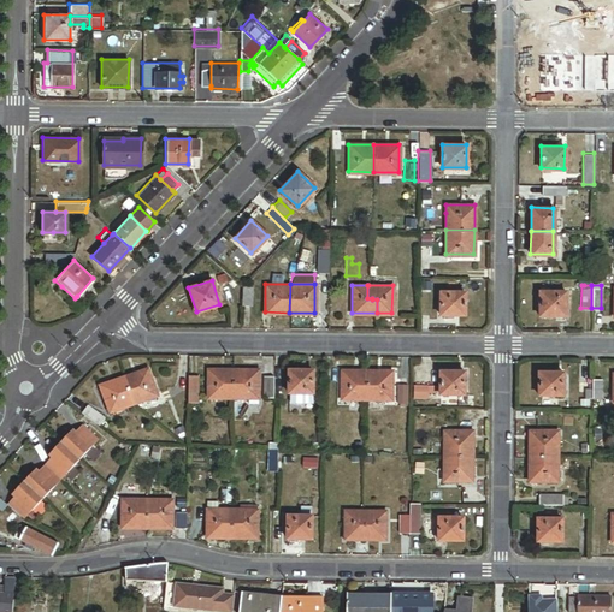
[(241,286),(240,304),(251,306),(251,286),(241,286)]
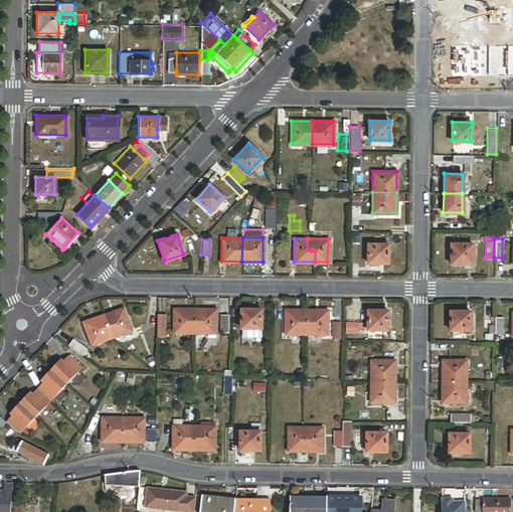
[(357,239),(349,239),(349,257),(349,258),(357,258),(357,239)]
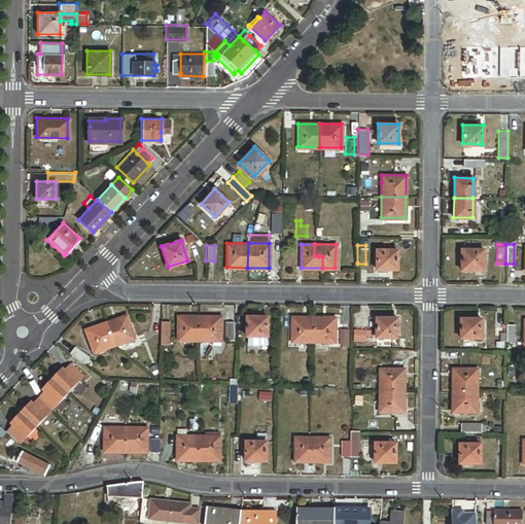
[(483,249),(461,248),(460,269),(482,269),(483,249)]
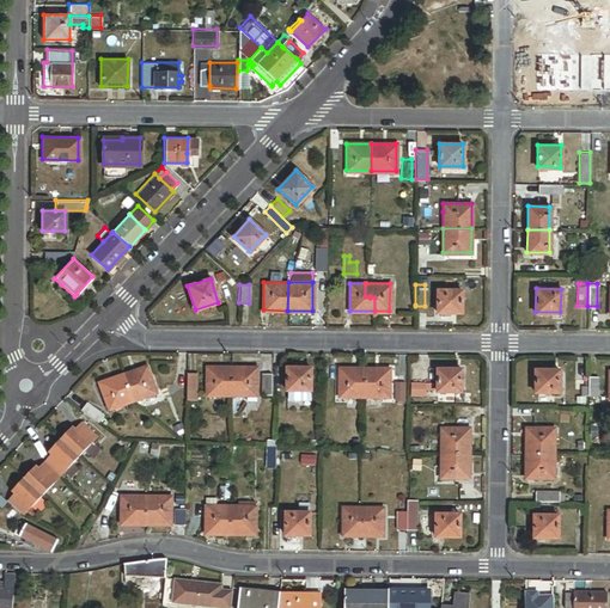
[(451,289),(438,289),(438,312),(461,312),(461,290),(451,289)]
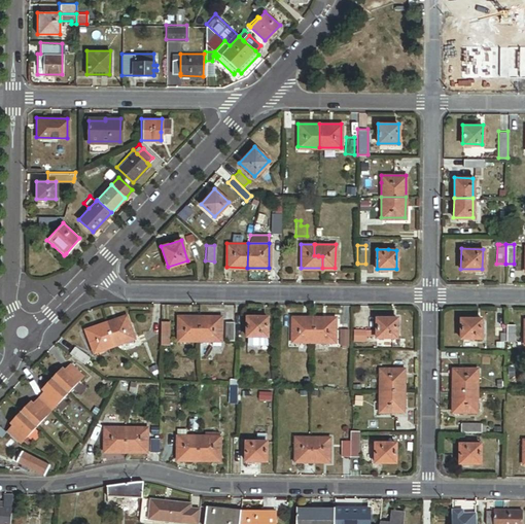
[(125,315),(105,321),(113,344),(133,337),(125,315)]
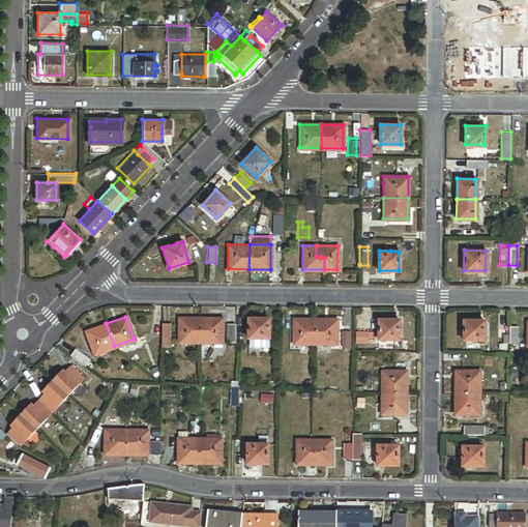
[(200,341),(200,317),(178,317),(178,341),(199,342),(200,341)]
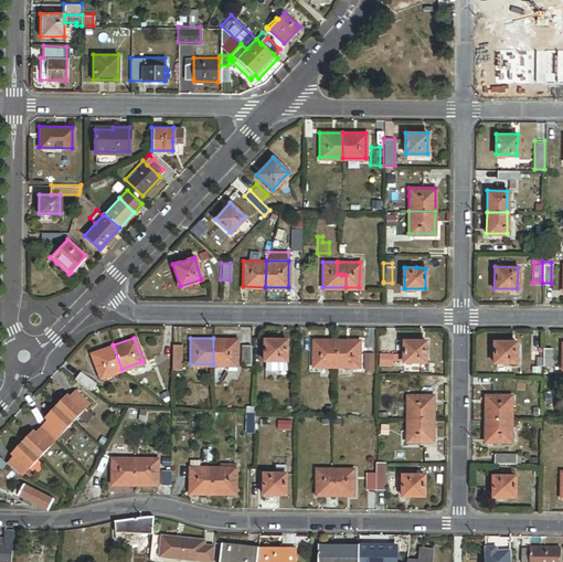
[(235,338),(213,338),(213,363),(227,364),(235,364),(235,338)]
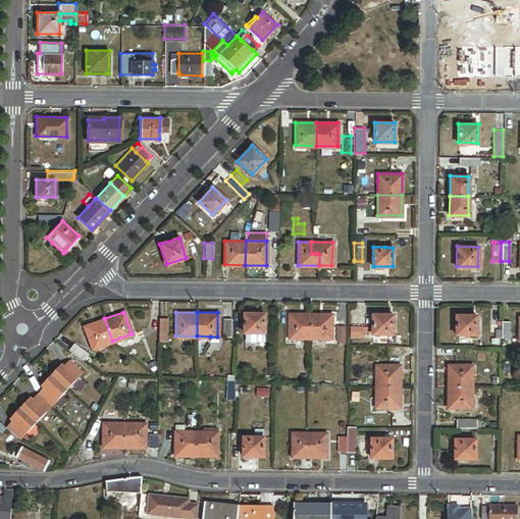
[(264,313),(244,313),(244,332),(246,332),(246,340),(263,340),(264,313)]
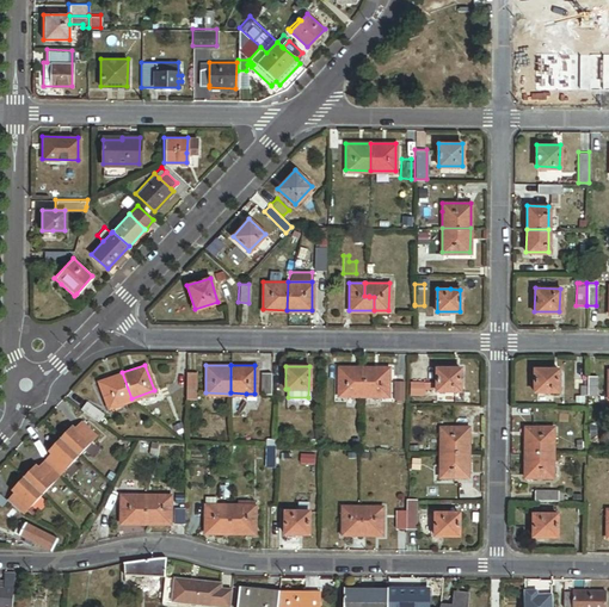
[(363,367),(363,366),(338,366),(338,394),(362,394),(363,367)]
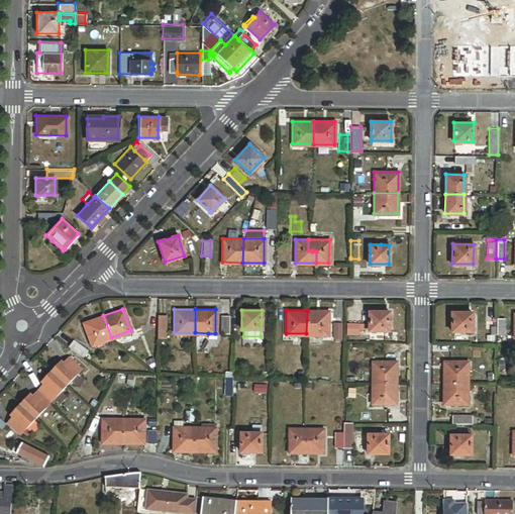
[(327,311),(307,310),(307,311),(306,333),(320,334),(320,337),(326,337),(327,334),(327,333),(327,311)]
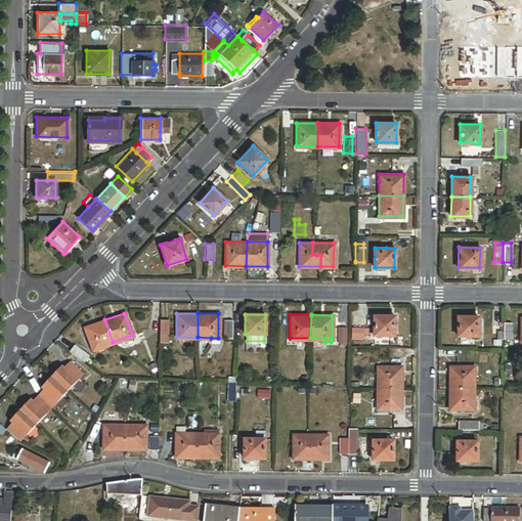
[(374,315),(374,335),(382,335),(393,335),(394,315),(374,315)]
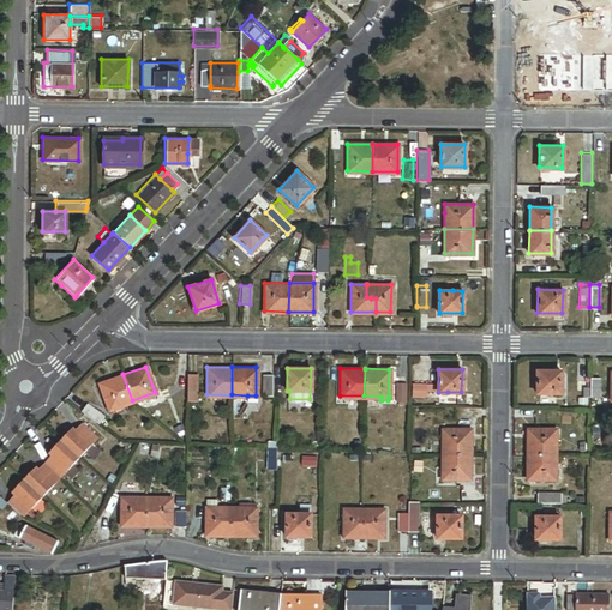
[(561,370),(537,370),(537,392),(561,393),(561,370)]
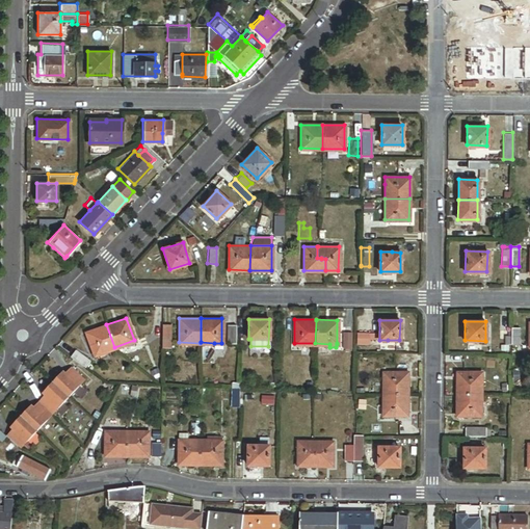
[(170,323),(161,323),(161,347),(170,347),(170,323)]
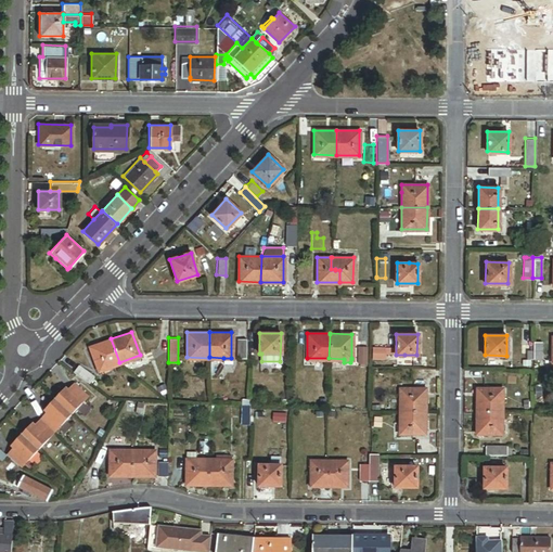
[(245,337),(241,337),(236,337),(236,358),(245,358),(245,337)]
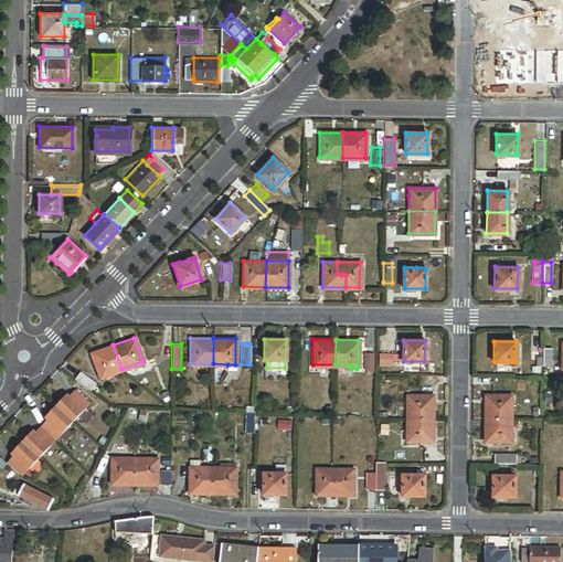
[(121,369),(113,345),(91,352),(99,377),(121,369)]
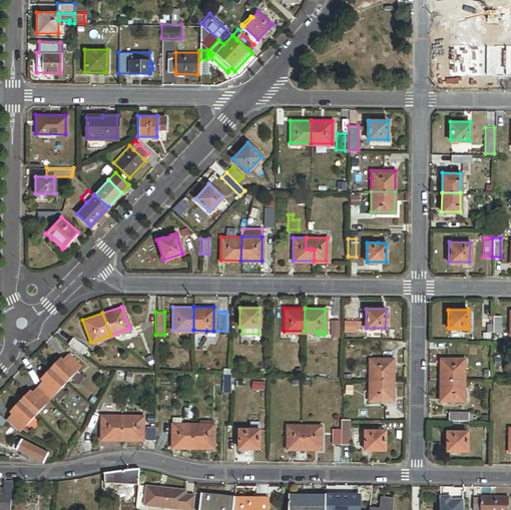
[(72,336),(67,343),(82,354),(86,347),(72,336)]
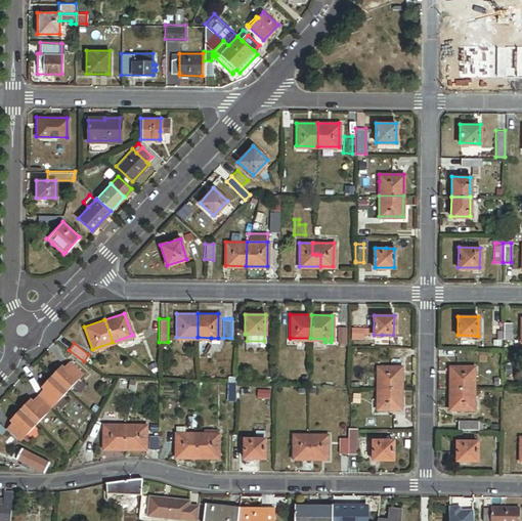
[(396,347),(381,346),(381,355),(396,355),(396,347)]
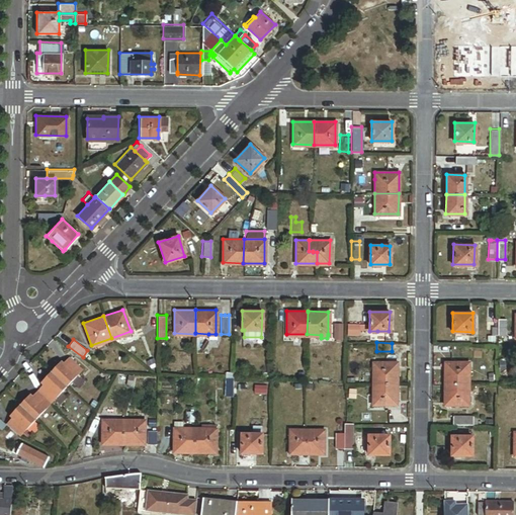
[(41,383),(36,390),(51,403),(81,369),(68,356),(63,362),(59,365),(56,363),(43,377),(46,380),(41,383)]
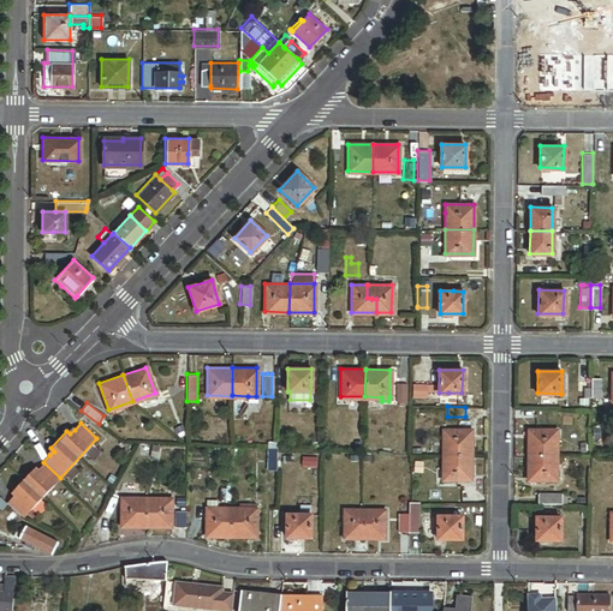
[(442,429),(442,454),(471,454),(471,429),(442,429)]
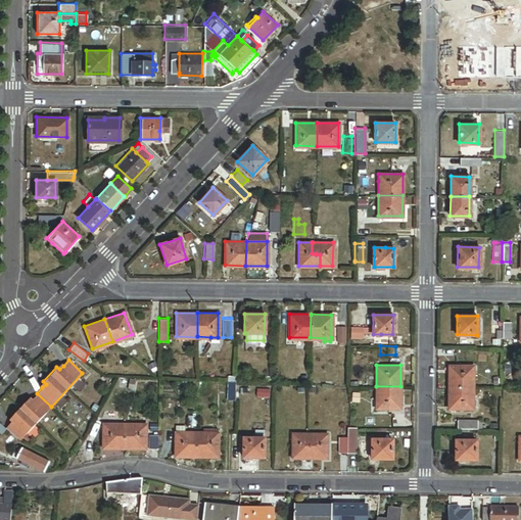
[(448,386),(472,386),(472,365),(448,365),(448,386)]
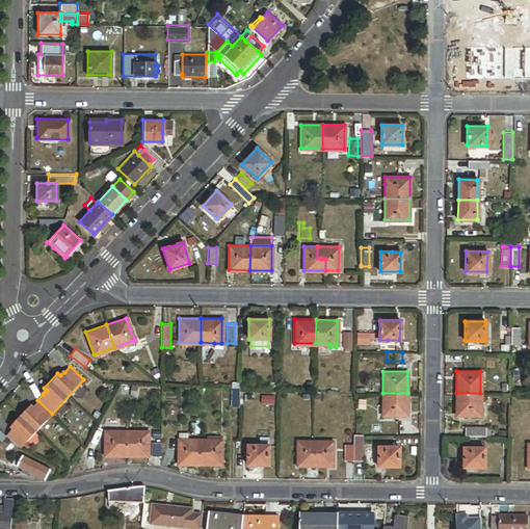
[(489,386),(500,386),(501,371),(496,371),(487,373),(487,376),(489,376),(489,386)]
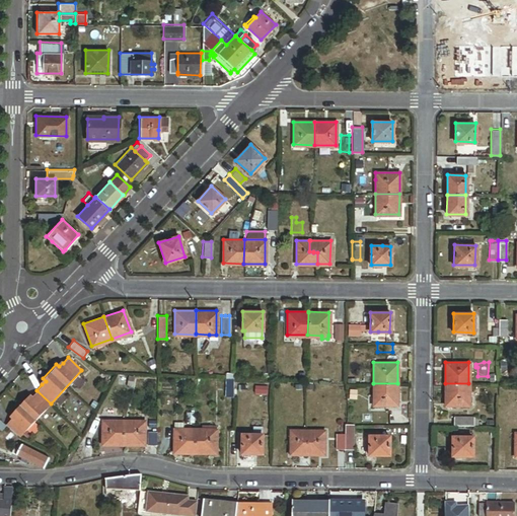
[(397,383),(373,383),(373,403),(396,404),(397,383)]
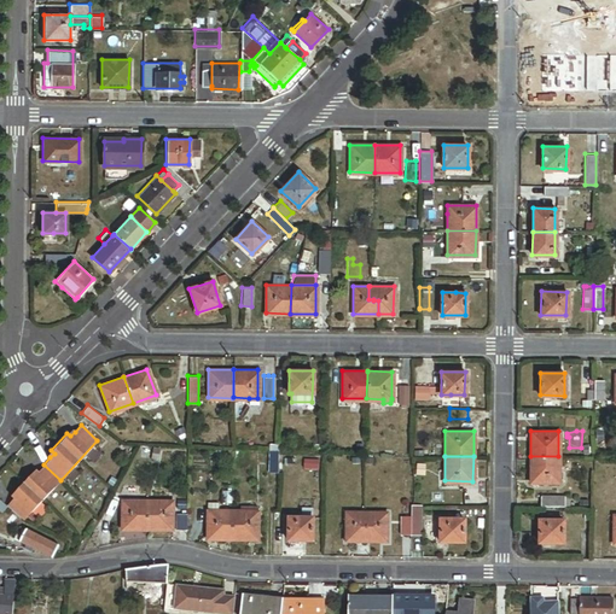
[(557,481),(558,456),(530,456),(529,481),(557,481)]
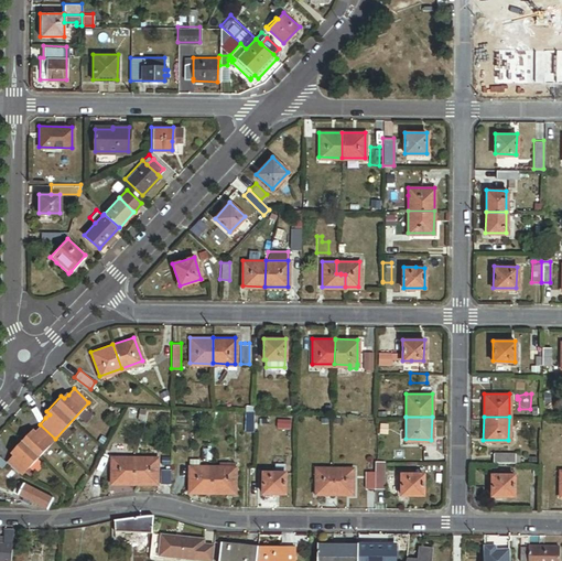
[(212,420),(212,437),(224,437),(224,427),(216,427),(216,420),(212,420)]
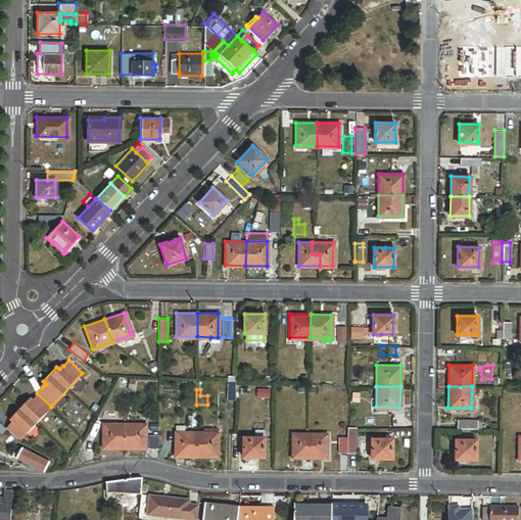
[(4,428),(18,440),(51,407),(37,393),(32,399),(28,403),(26,400),(11,416),(13,418),(10,422),(4,428)]
